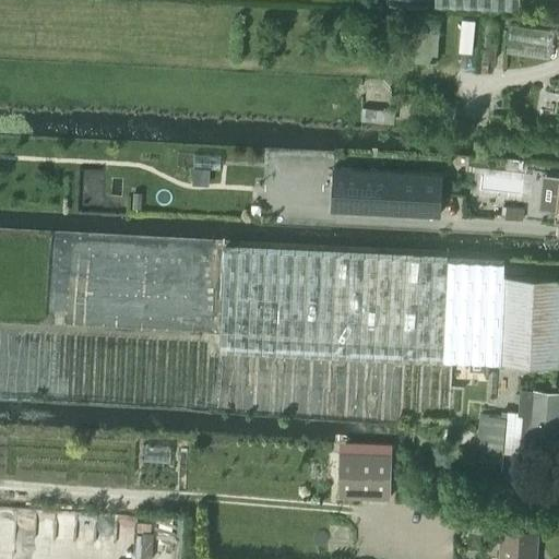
[(436,0),(436,7),(519,10),(519,0),(436,0)]
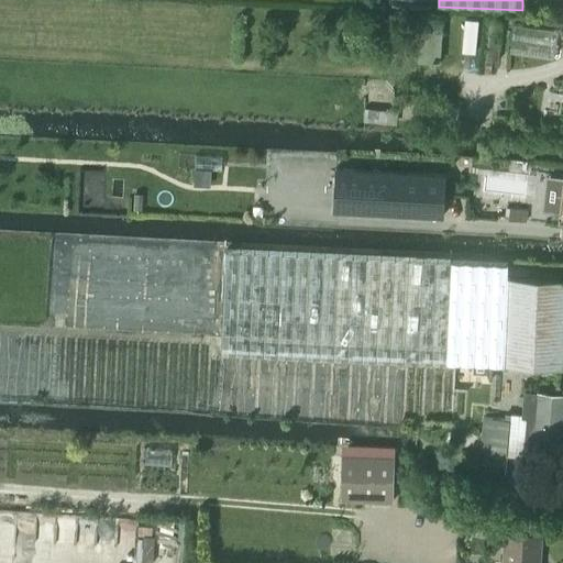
[(503,22),(489,21),(486,61),(499,62),(503,22)]
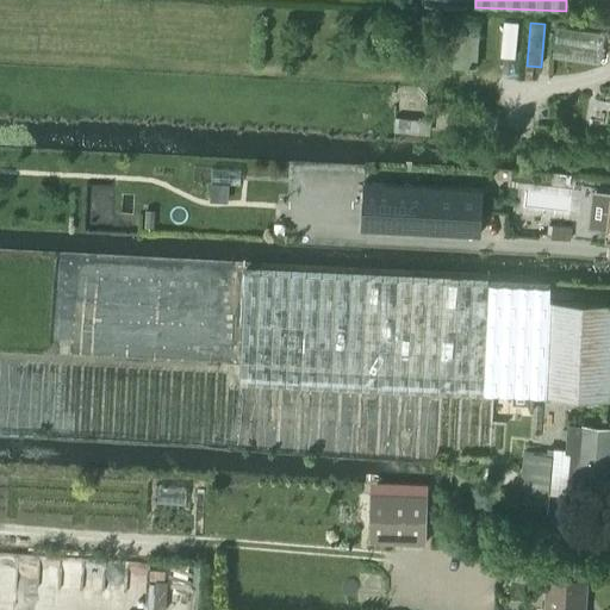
[(458,27),(455,68),(477,69),(479,29),(458,27)]
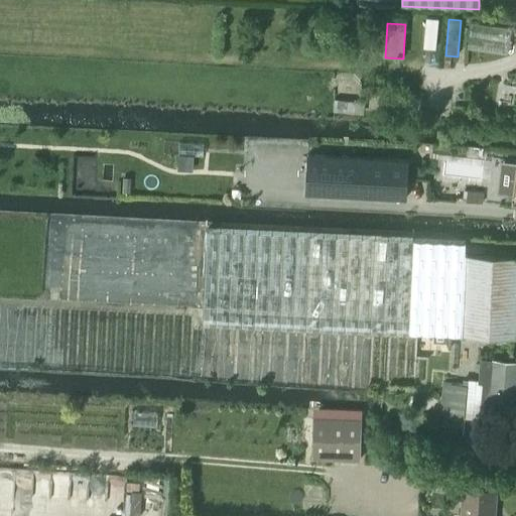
[(471,23),(467,48),(507,54),(511,29),(471,23)]
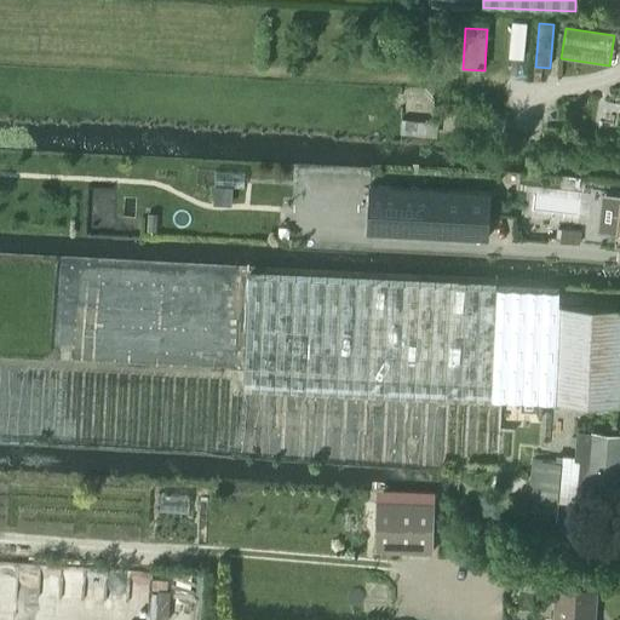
[(506,121),(458,119),(457,135),(505,138),(506,121)]
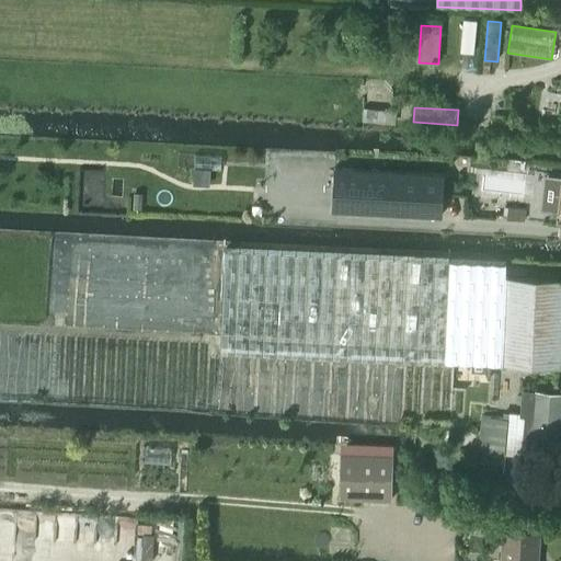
[(367,110),(366,124),(396,126),(397,111),(367,110)]
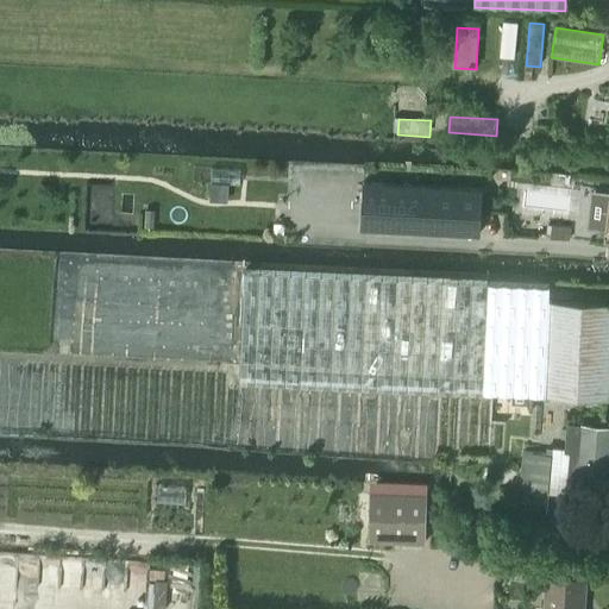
[(209,183),(208,201),(227,202),(228,184),(209,183)]
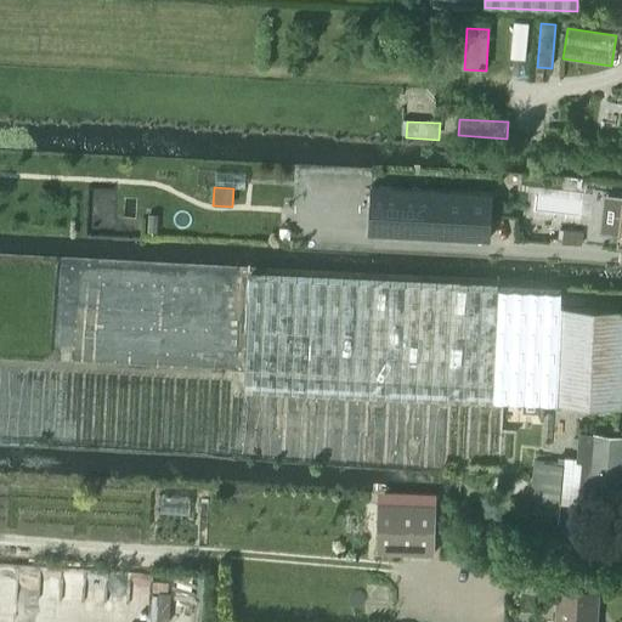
[(373,187),(371,235),(490,241),(493,194),(373,187)]
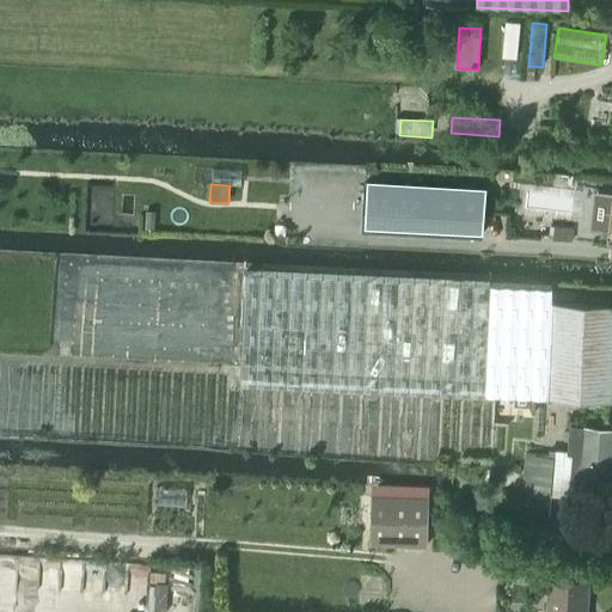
[(610,402),(611,355),(611,306),(551,303),(552,289),(244,271),(238,381),(610,402)]
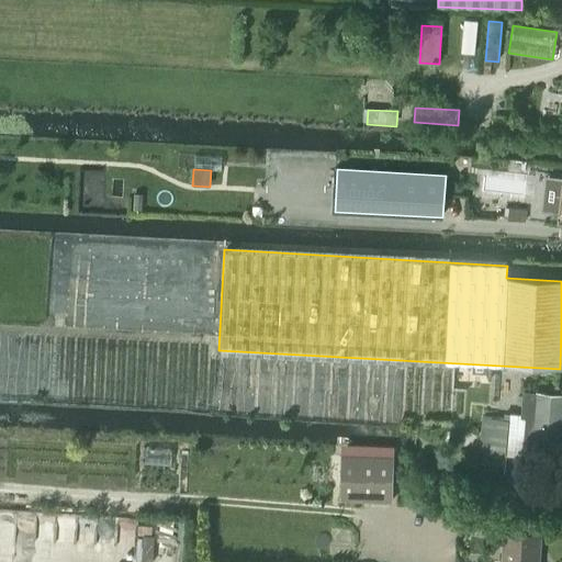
[(561,395),(526,393),(524,413),(504,413),(503,419),(482,417),(478,452),(524,456),(524,452),(534,453),(535,437),(560,439),(561,415),(561,395)]
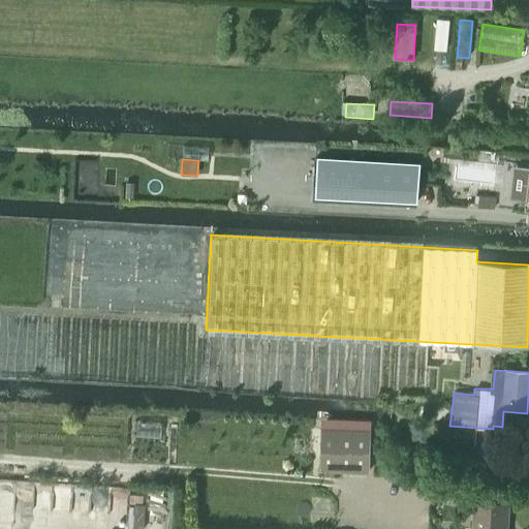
[(319,471),(370,473),(372,430),(321,428),(319,471)]
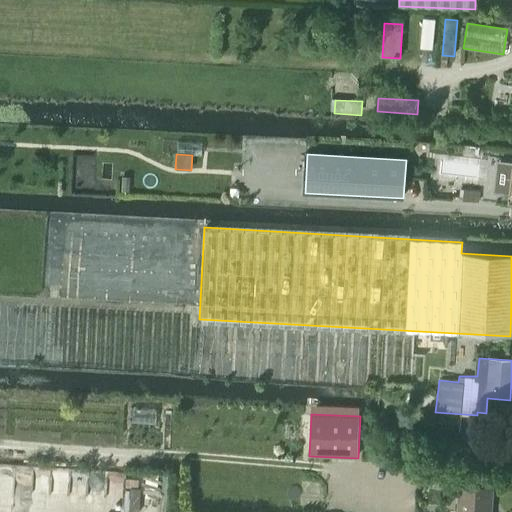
[(458,511),(489,511),(491,487),(460,485),(458,511)]
